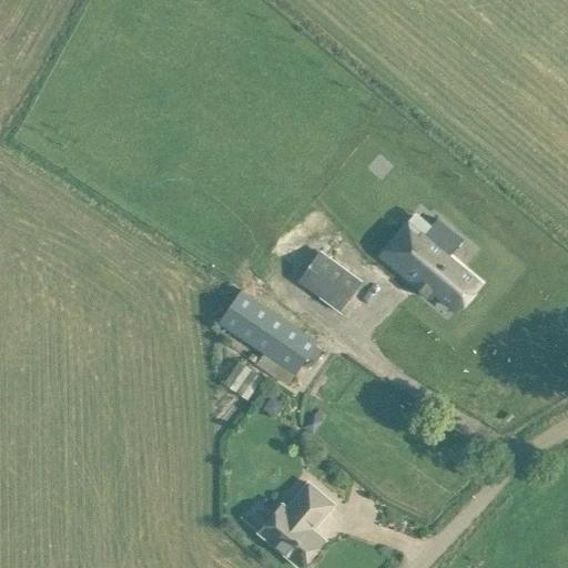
[(402,225),(379,252),(422,287),(418,291),(427,298),(435,290),(457,308),(479,283),(449,257),(464,240),(438,219),(419,241),(402,225)]
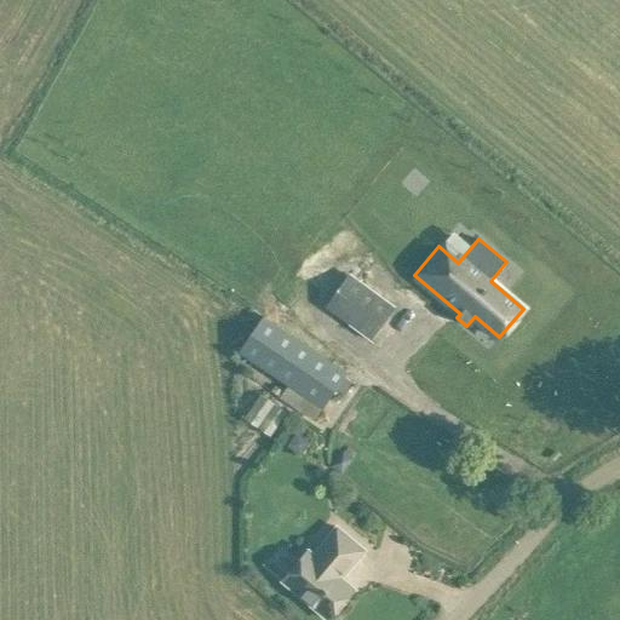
[(371,338),(395,306),(350,274),(326,305),(371,338)]
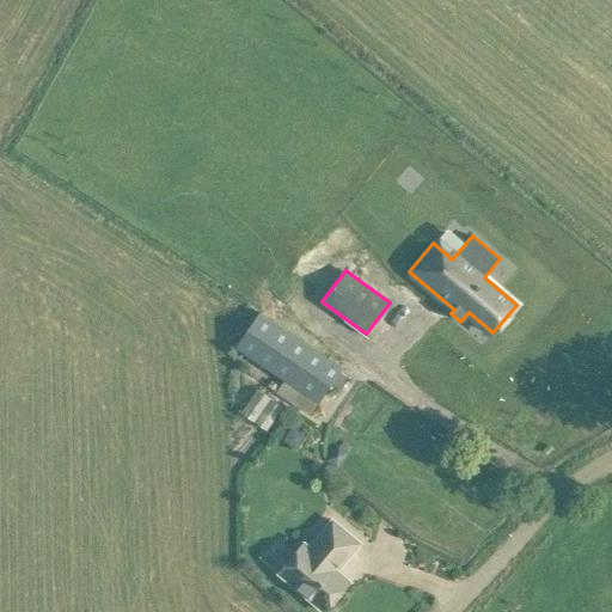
[(318,402),(342,367),(261,311),(237,347),(318,402)]
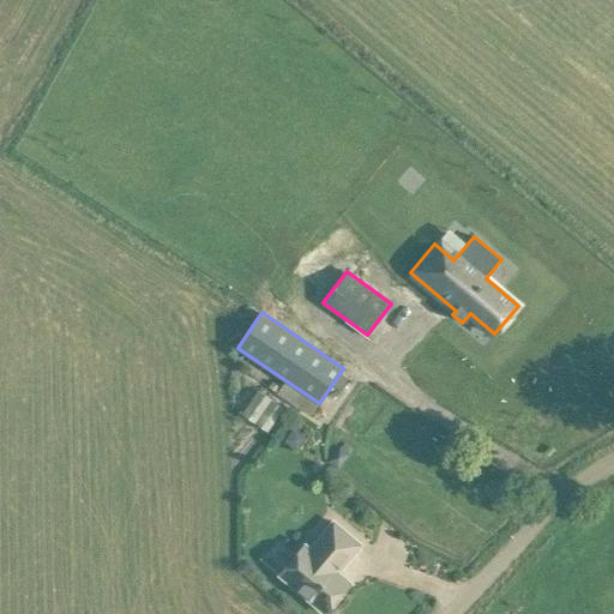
[(281,575),(325,613),(351,583),(338,572),(361,545),(333,522),(311,549),(306,545),(281,575)]
